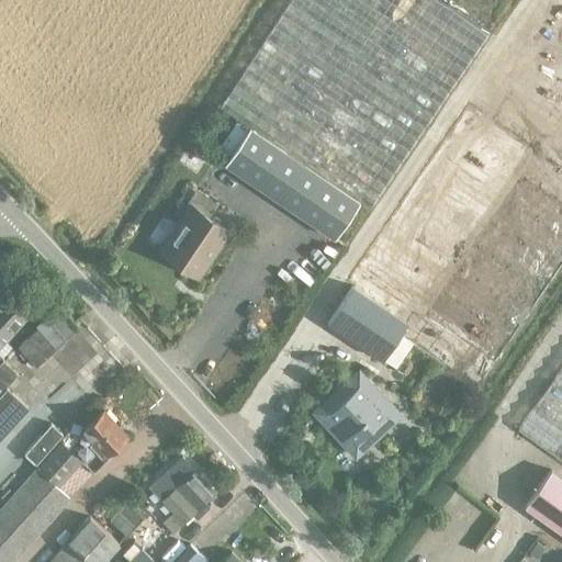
[(250,126),(248,130),(225,165),(333,236),(333,237),(346,245),(370,209),(489,33),(438,0),(289,0),(218,107),(250,126)]
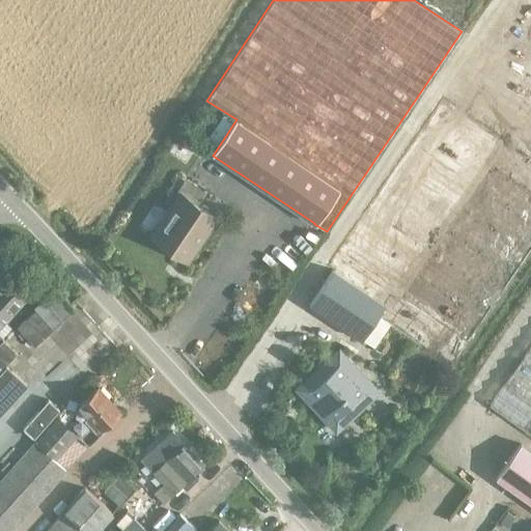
[(334,268),(332,271),(331,270),(309,304),(361,338),(378,313),(452,365),(530,250),(530,160),(442,100),(328,263),(334,268)]
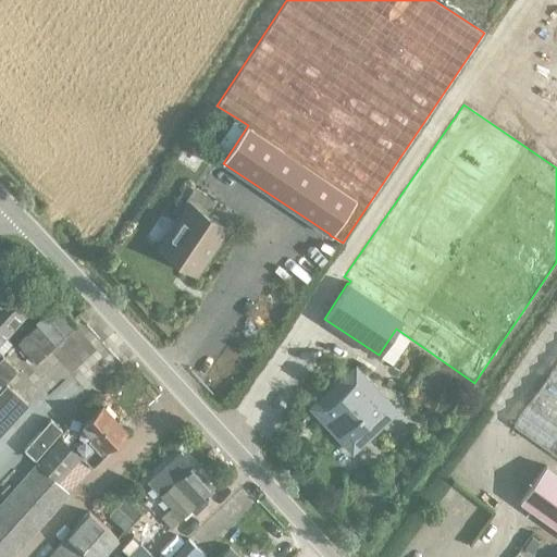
[(196,275),(226,227),(188,203),(159,250),(196,275)]
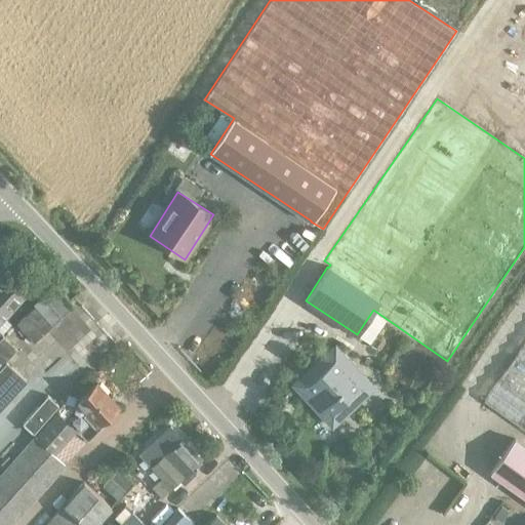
[(0,276),(0,323),(24,297),(0,276)]
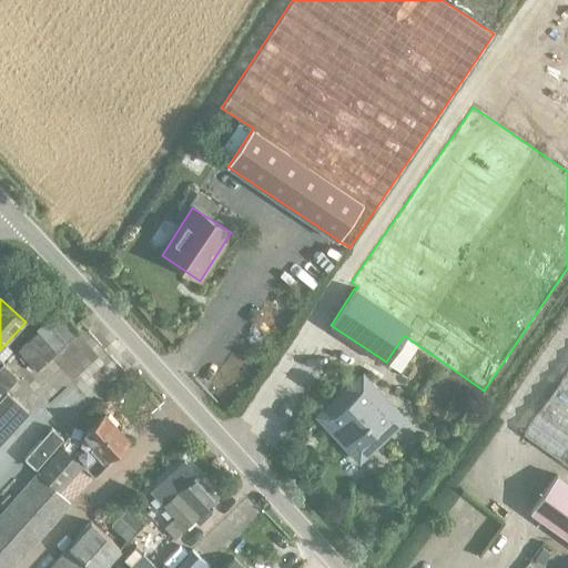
[(74,332),(54,310),(46,318),(66,340),(74,332)]
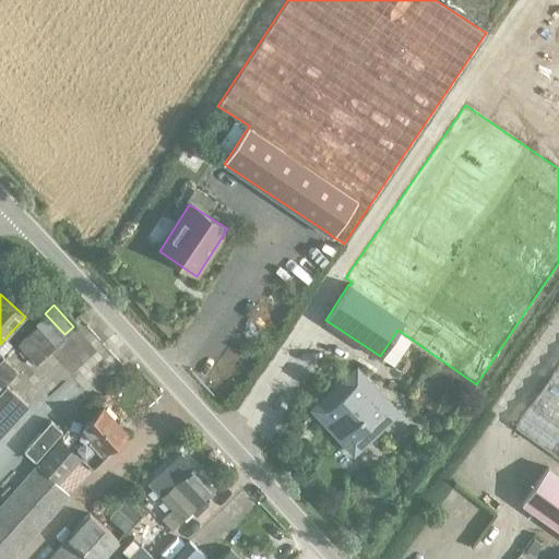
[(56,343),(64,334),(45,313),(36,322),(38,324),(56,343)]
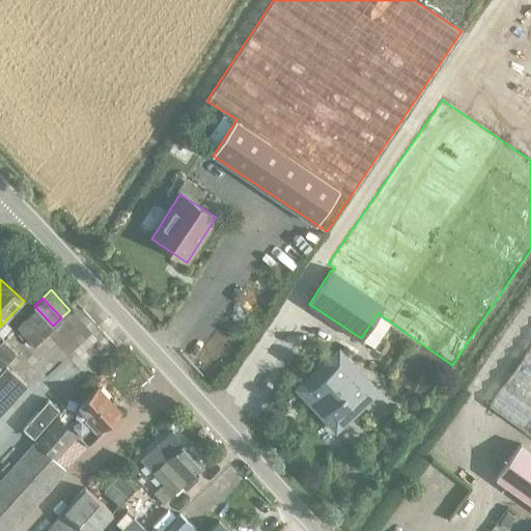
[(530,303),(468,390),(530,435),(530,303)]
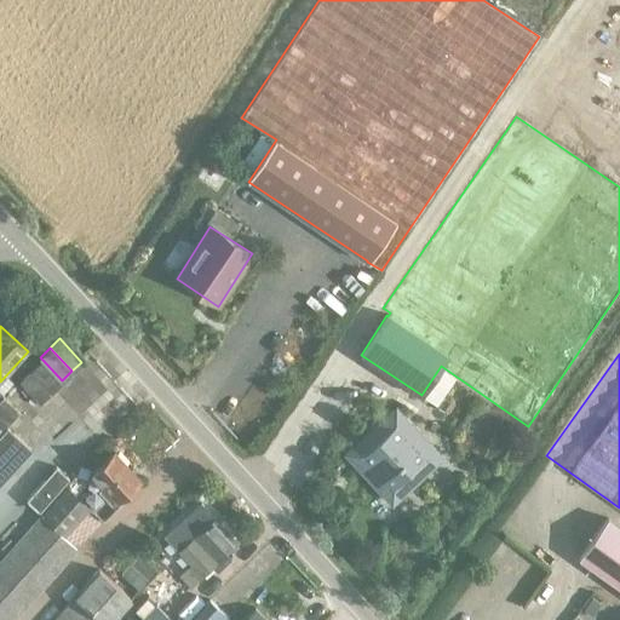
[(51,391),(62,380),(42,360),(32,371),(51,391)]
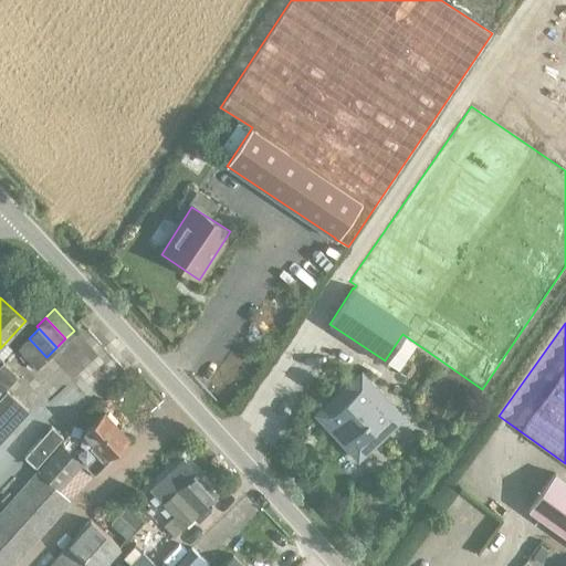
[(37,366),(46,357),(29,338),(19,347),(37,366)]
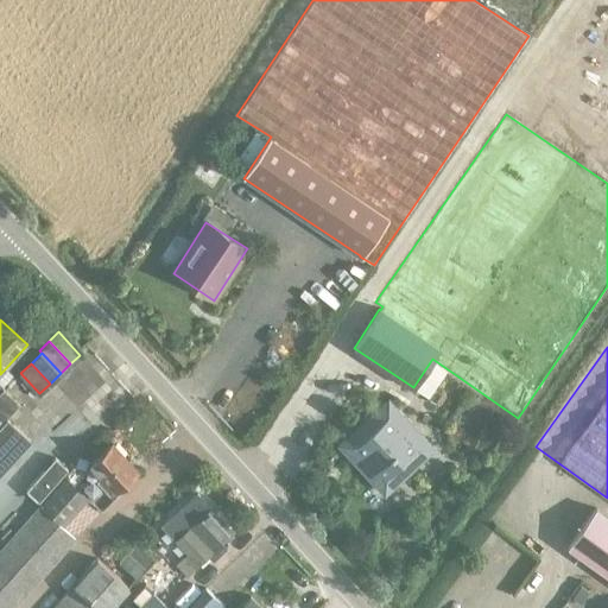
[(0,391),(0,473),(30,441),(6,419),(19,405),(2,390),(0,391)]
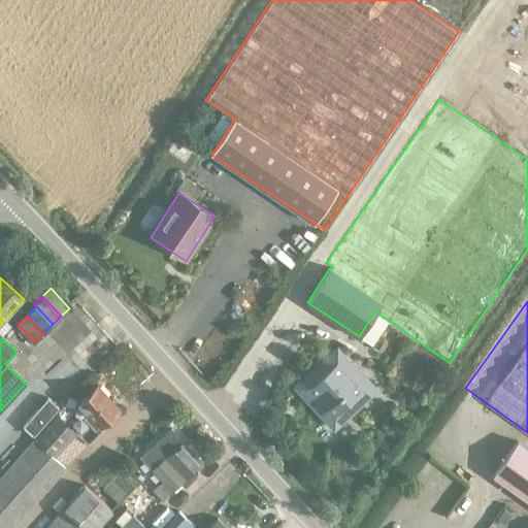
[(339,349),(298,387),(326,417),(324,419),(332,427),(338,428),(347,420),(344,418),(365,398),(367,400),(375,392),(375,387),(367,377),(365,380),(350,363),(352,361),(339,349)]
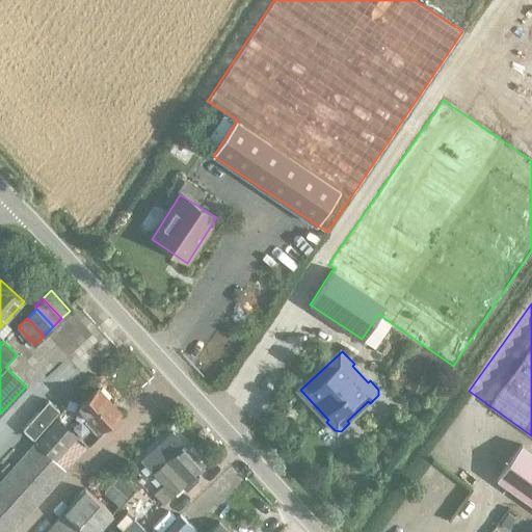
[(78,406),(88,418),(84,422),(96,434),(100,430),(101,431),(121,414),(98,389),(78,406)]
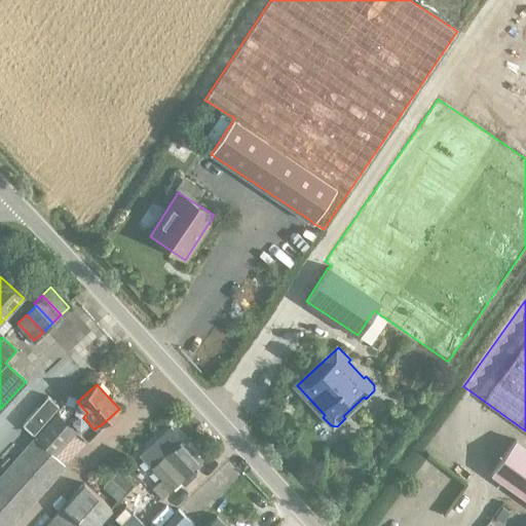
[(34,433),(59,405),(47,395),(23,422),(34,433)]
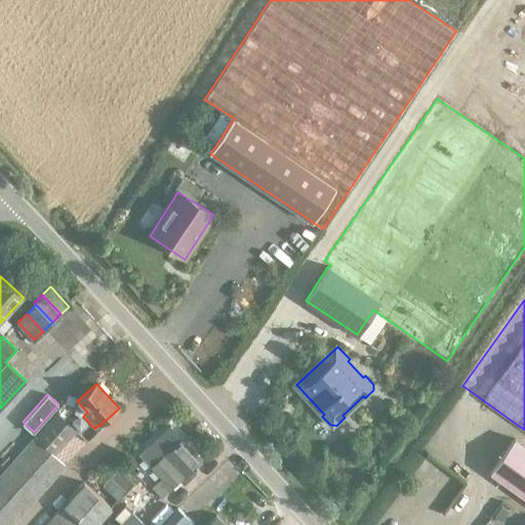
[(76,431),(55,412),(34,436),(55,454),(76,431)]
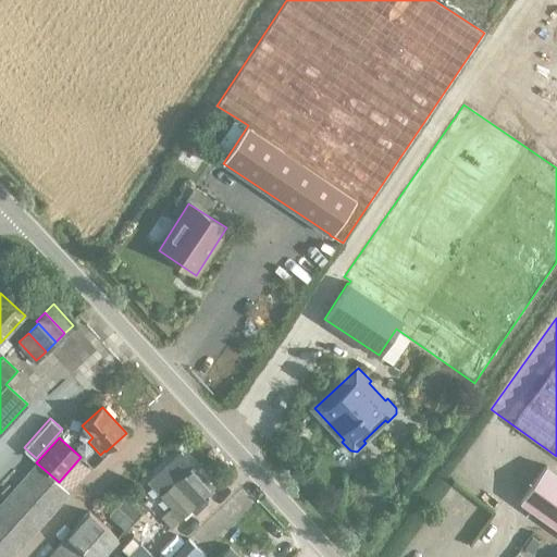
[(201,499),(213,487),(181,453),(149,483),(173,508),(163,518),(172,527),(190,509),(194,512),(205,503),(201,499)]
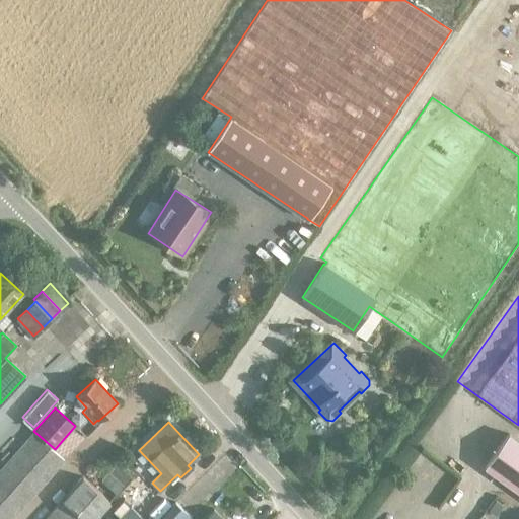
[(0,518),(10,518),(64,461),(34,434),(0,471),(0,518)]
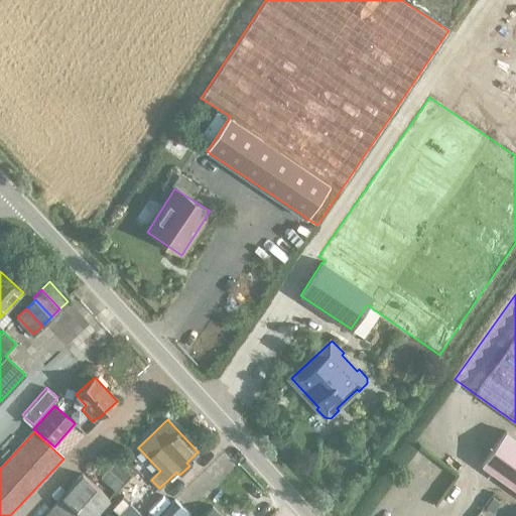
[(515,488),(515,439),(507,433),(484,466),(515,488)]
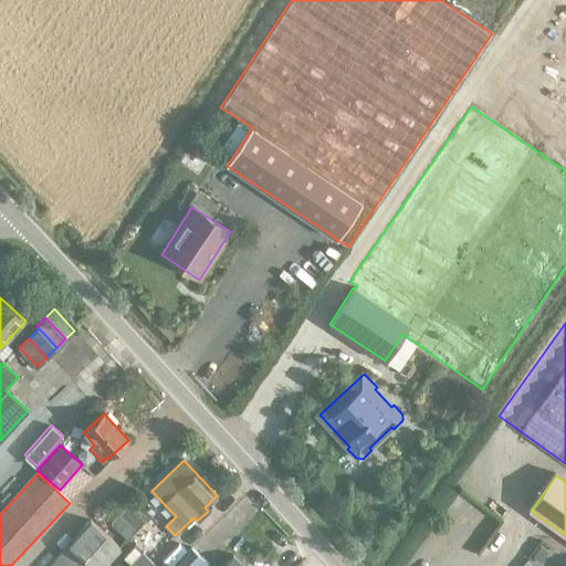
[(128,541),(144,523),(126,507),(111,525),(128,541)]
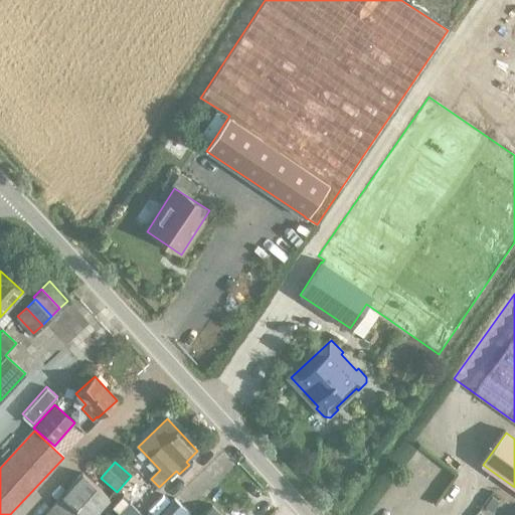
[(94,514),(109,498),(81,474),(43,514),(94,514)]
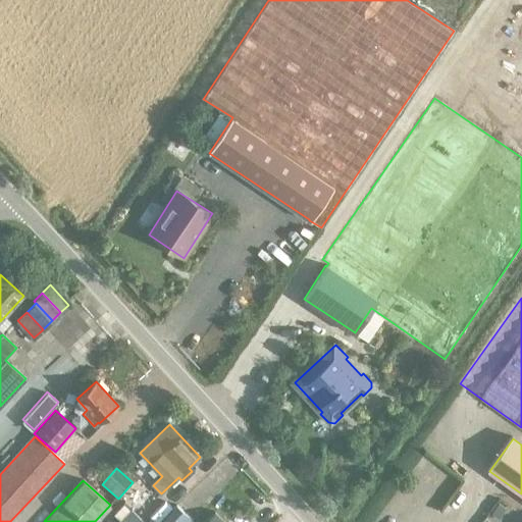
[(191,521),(194,520),(176,504),(158,521),(143,521),(132,511),(120,521),(191,521)]
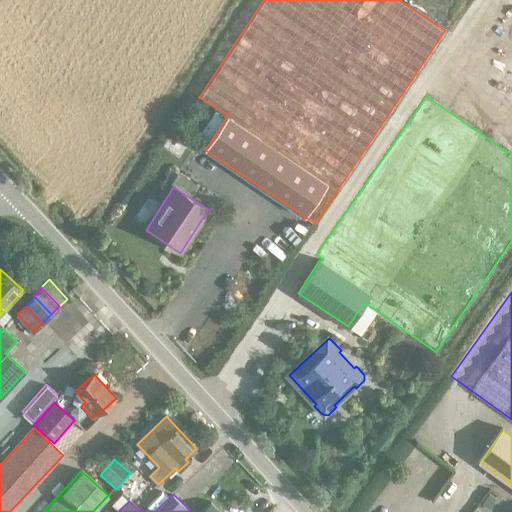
[(220,511),(212,503),(201,511),(192,511),(191,511),(220,511)]
